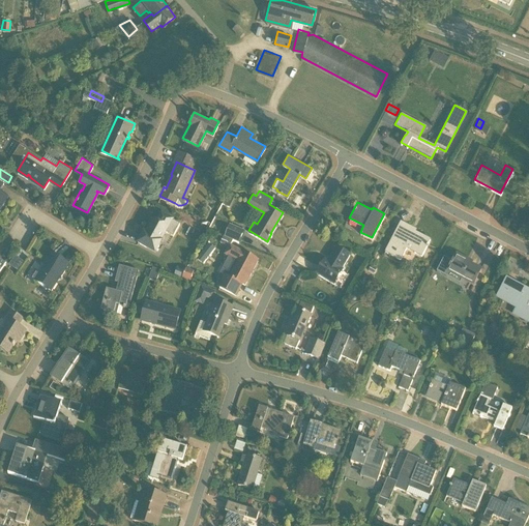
[(162,210),(156,218),(153,216),(148,226),(149,227),(147,231),(143,229),(137,240),(154,250),(160,238),(165,229),(173,233),(179,222),(172,217),(172,216),(162,210)]
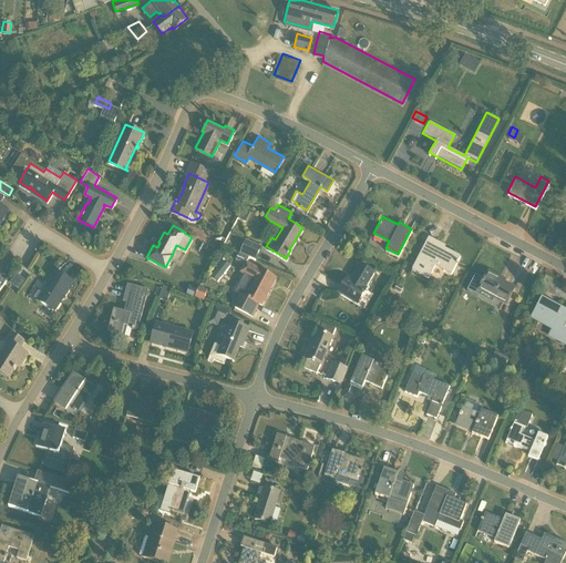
[(451,272),(460,254),(438,242),(439,239),(429,234),(411,266),(428,275),(434,263),(451,272)]
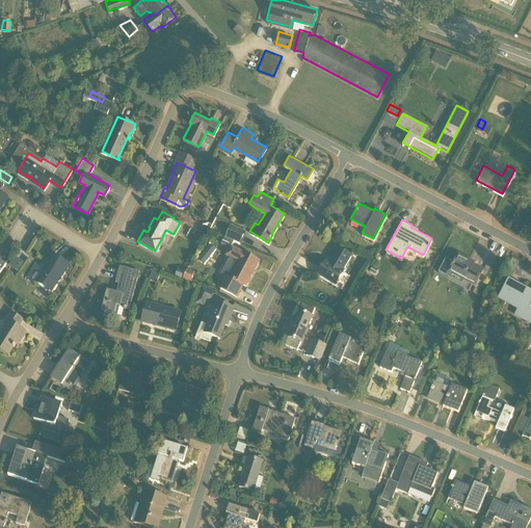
[(230,221),(224,235),(233,238),(240,241),(245,229),(230,221)]
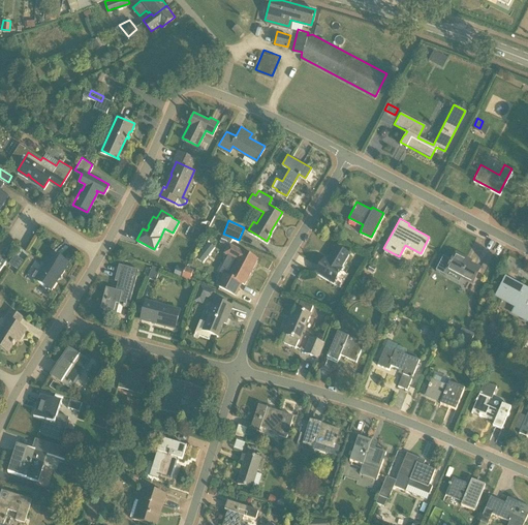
[(222,233),(219,240),(226,242),(228,243),(229,242),(229,243),(231,237),(223,234),(222,233)]
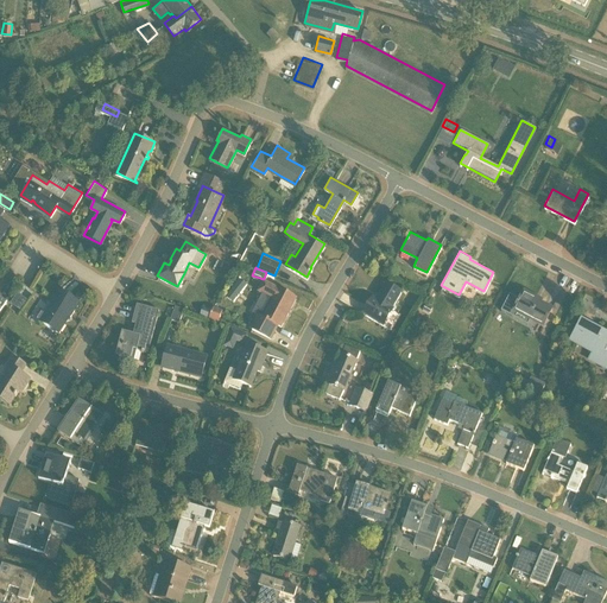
[(239,277),(226,293),(233,299),(246,281),(240,275),(239,277)]
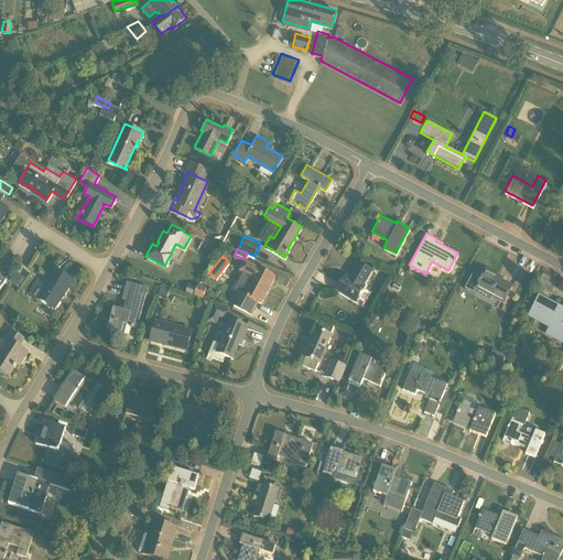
[(274,275),(246,259),(245,259),(245,258),(244,259),(239,267),(249,272),(233,302),(250,312),(257,299),(260,301),(274,275)]
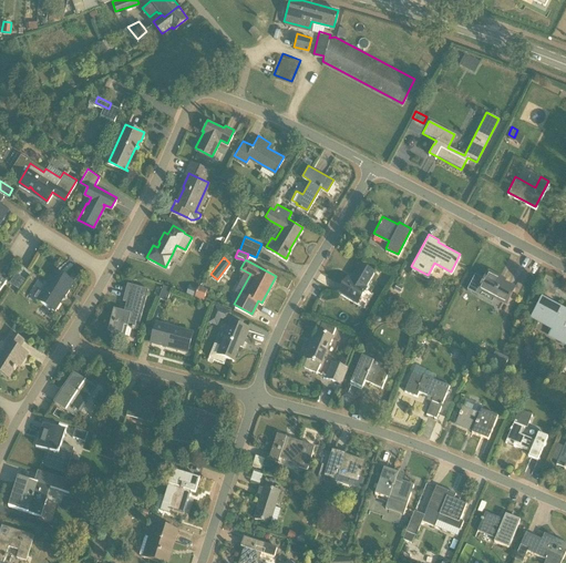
[(356,300),(373,270),(359,262),(350,277),(347,275),(338,290),(356,300)]
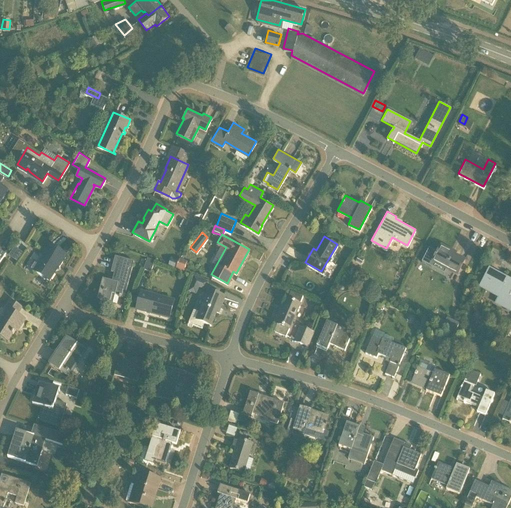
[(457,272),(464,258),(449,250),(450,247),(441,242),(432,259),(457,272)]
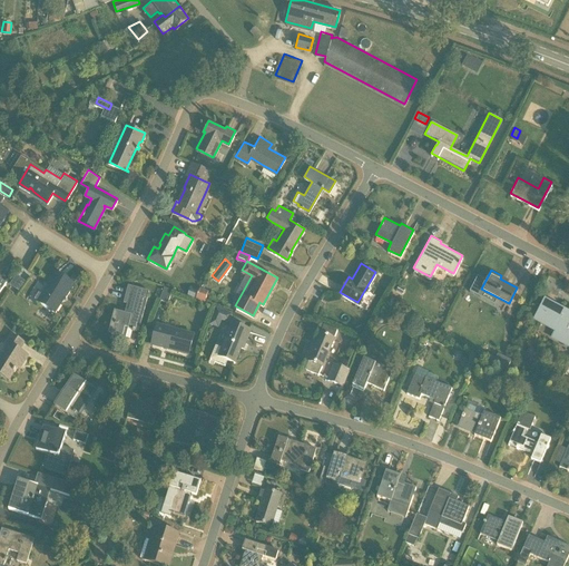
[(54,311),(72,281),(56,271),(37,300),(54,311)]
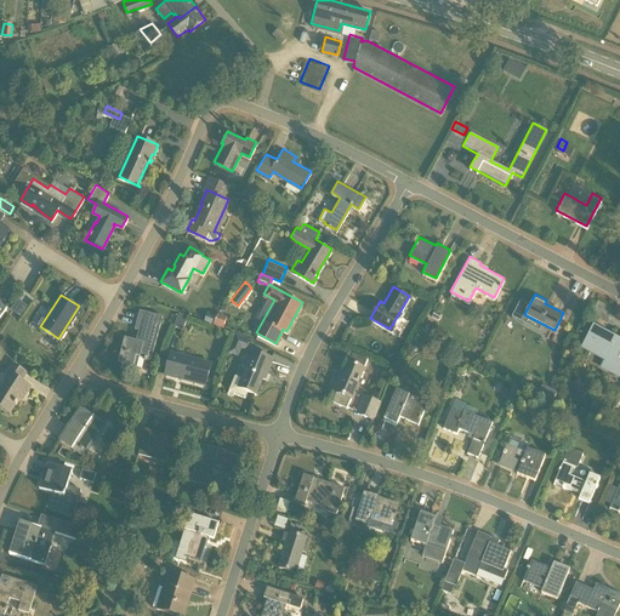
[(7,307),(17,314),(26,303),(15,296),(7,307)]
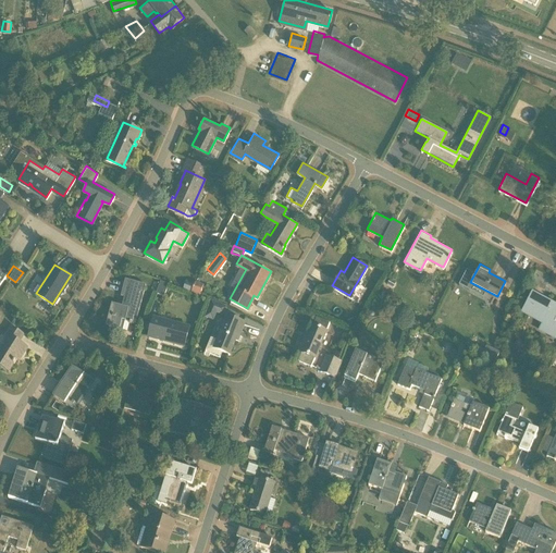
[(194,278),(188,274),(184,283),(189,286),(194,278)]
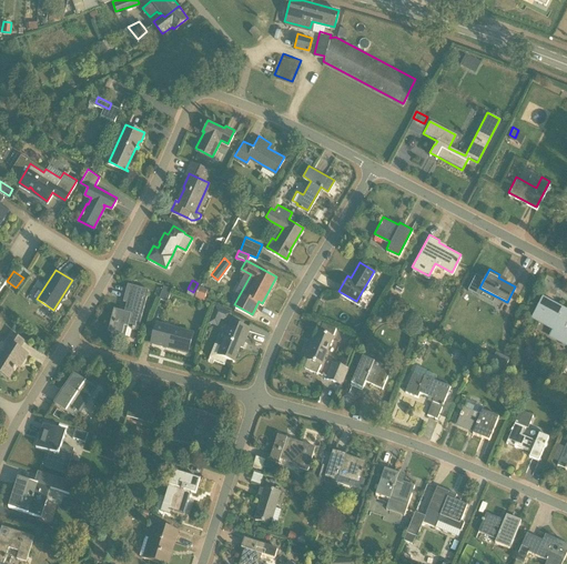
[(138,328),(148,288),(131,282),(124,309),(113,306),(108,329),(124,334),(127,325),(138,328)]
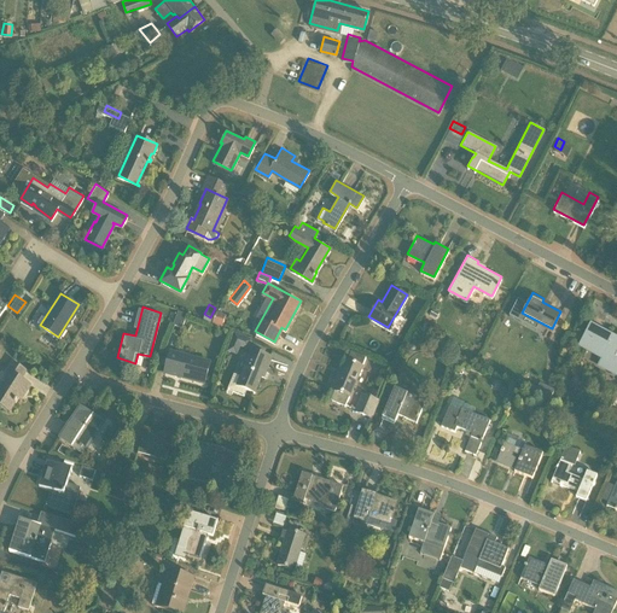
[(181,325),(186,311),(178,308),(173,322),(181,325)]
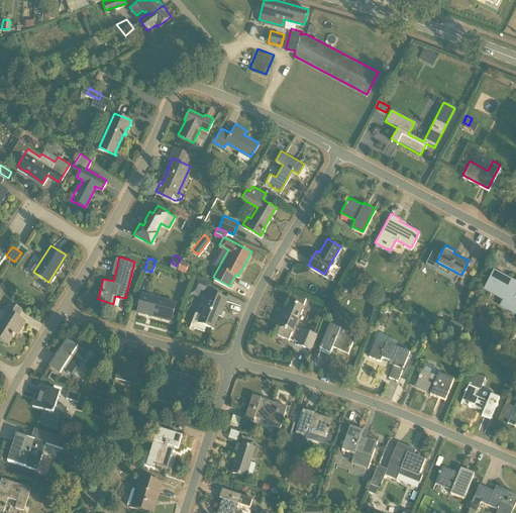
[(180,262),(178,267),(177,269),(185,272),(189,262),(181,259),(180,262)]
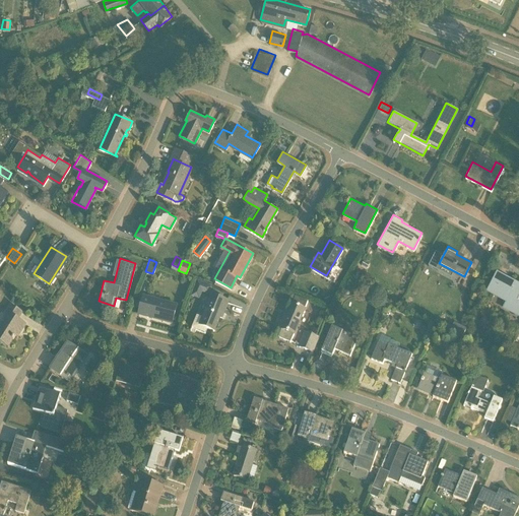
[(492,279),(488,287),(509,299),(505,305),(518,312),(518,311),(518,282),(496,271),(492,279)]
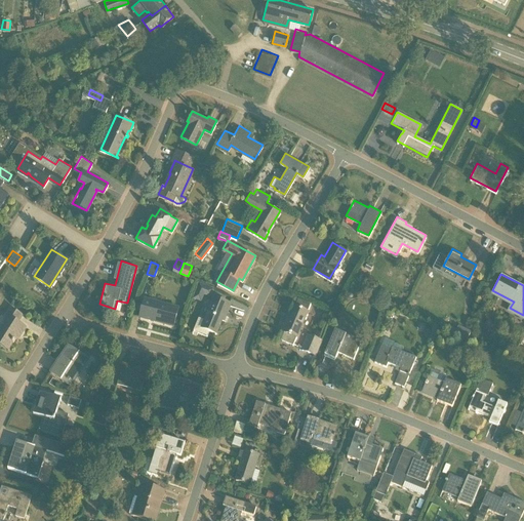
[(226,314),(230,302),(213,295),(204,318),(198,316),(193,328),(207,334),(209,329),(215,332),(218,324),(223,313),(226,314)]
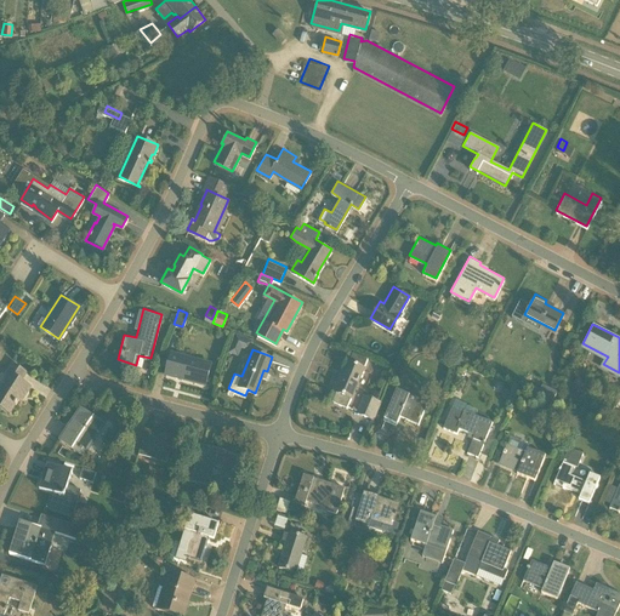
[(205,382),(210,361),(170,351),(165,372),(205,382)]
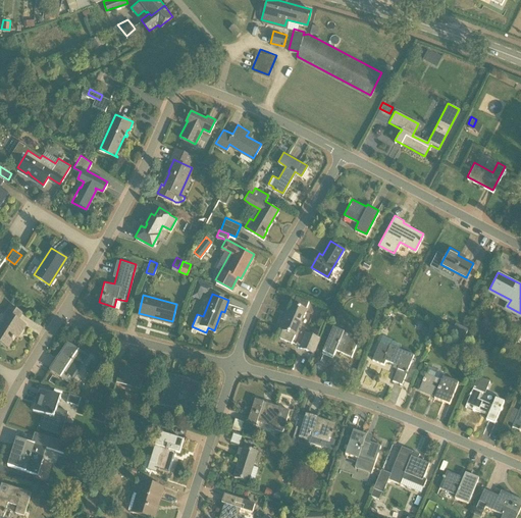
[(308,301),(296,295),(287,315),(284,314),(279,326),(282,328),(279,335),(292,341),(305,308),(308,301)]
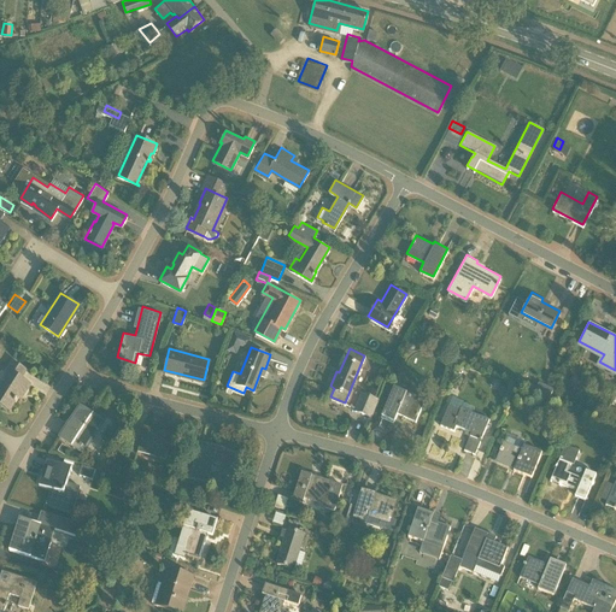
[(23,390),(29,381),(21,375),(25,368),(12,359),(6,369),(9,371),(0,383),(0,402),(9,407),(21,389),(23,390)]
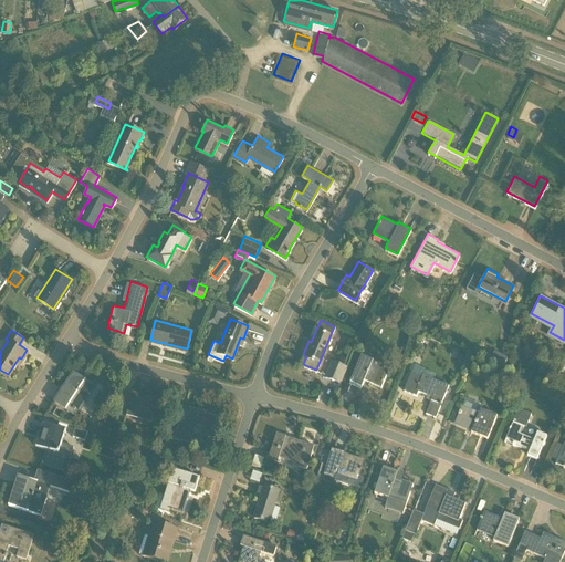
[(380,385),(388,370),(390,365),(361,353),(349,380),(362,384),(364,377),(380,385)]
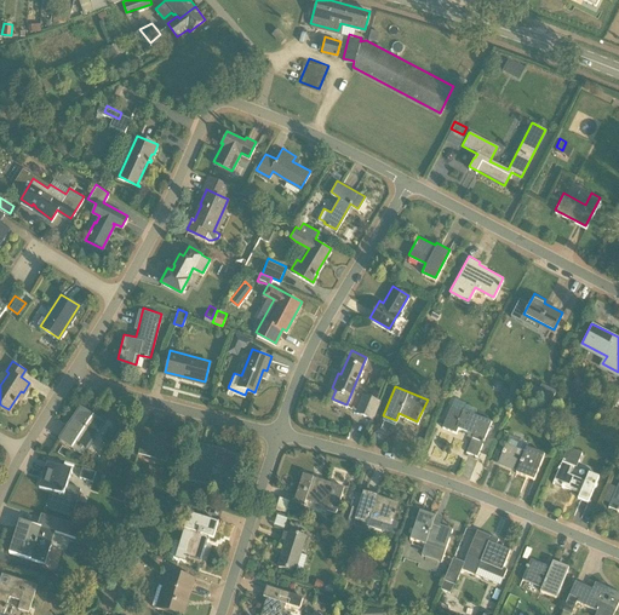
[(372,417),(379,398),(364,392),(356,409),(372,417)]
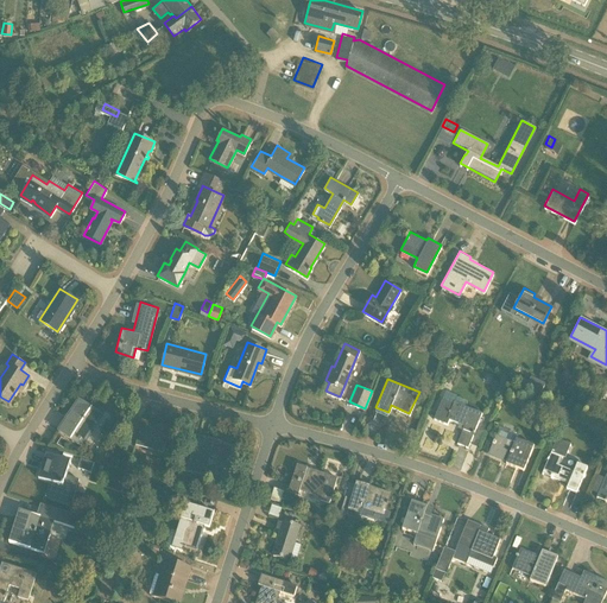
[(82,444),(102,412),(78,397),(58,427),(82,444)]
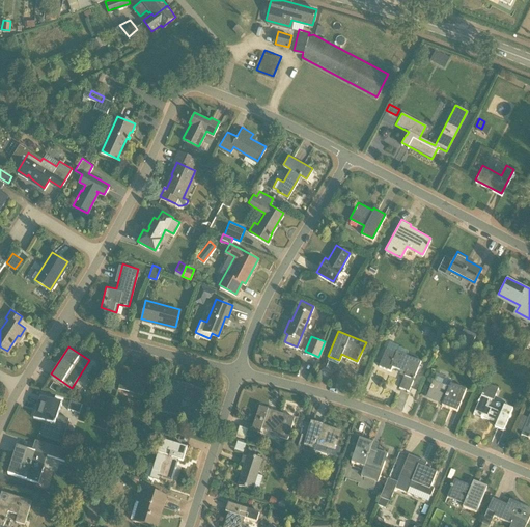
[(395,351),(385,347),(379,363),(390,368),(392,364),(405,370),(398,385),(409,389),(420,359),(396,350),(395,351)]
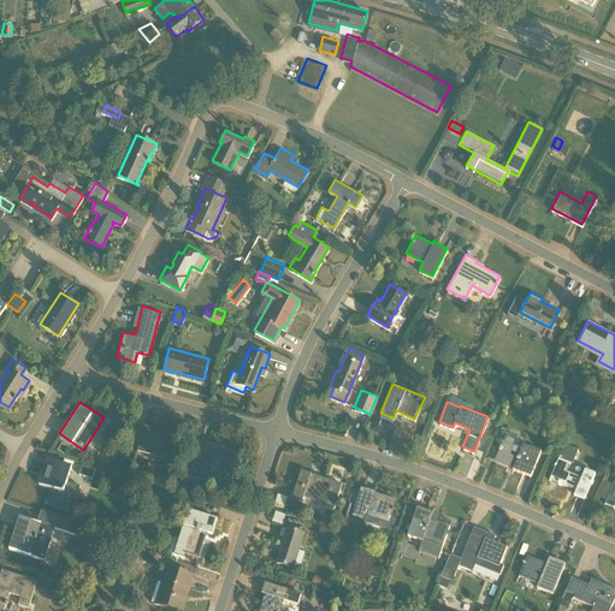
[(161,433),(142,427),(136,449),(155,454),(165,456),(172,431),(163,428),(161,433)]
